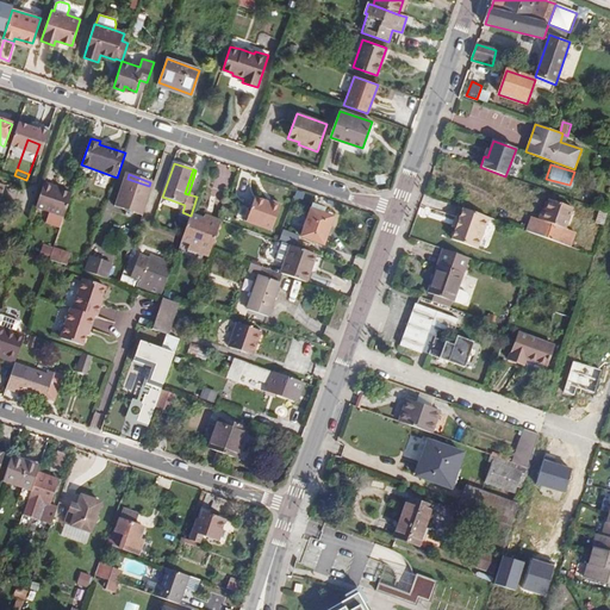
[(142,217),(153,187),(149,186),(128,179),(124,178),(114,206),(123,210),(125,206),(134,209),(132,213),(142,217)]
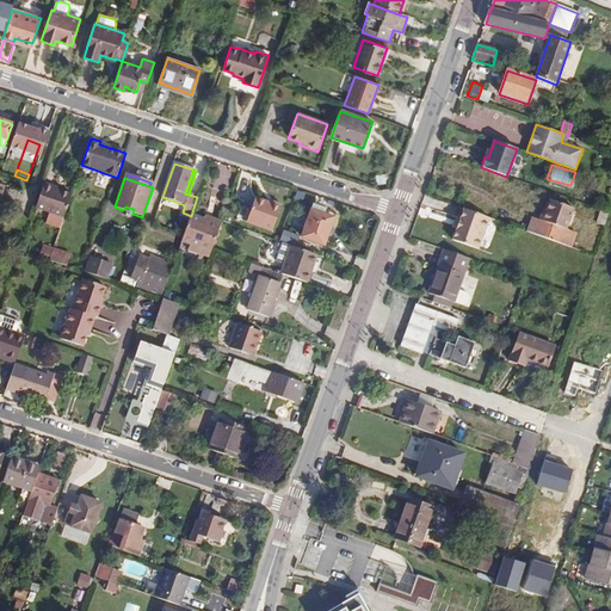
[(63,217),(72,195),(53,189),(54,186),(44,184),(36,208),(63,217)]
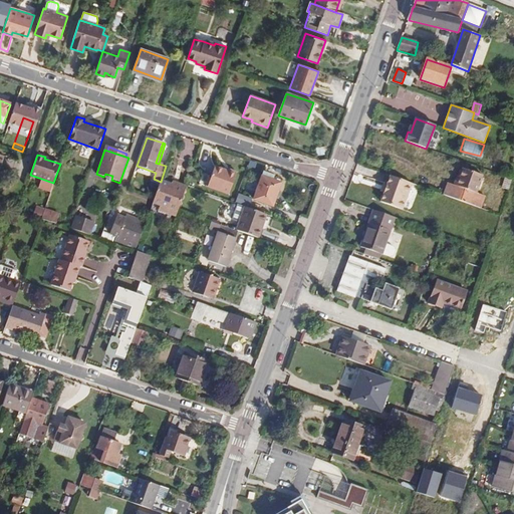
[(228,172),(215,168),(208,188),(229,195),(237,173),(228,170),(228,172)]
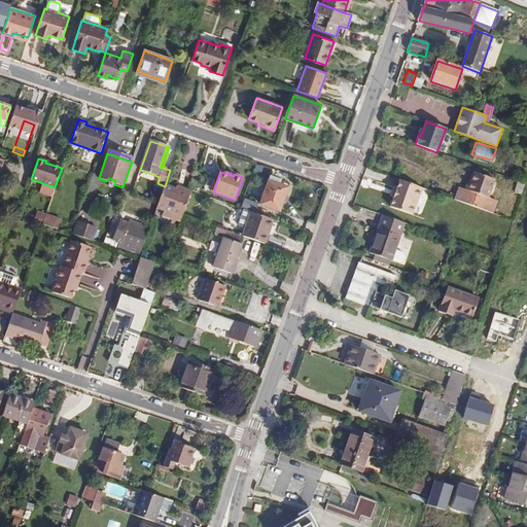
[(489,198),(495,180),(473,172),(467,190),(459,187),(454,201),(493,215),(498,202),(489,198)]
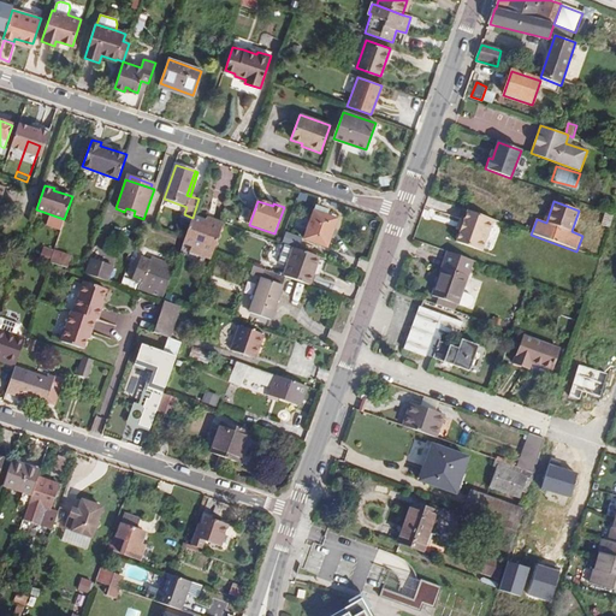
[(493,220),(467,211),(463,220),(462,220),(458,227),(460,231),(456,242),(481,252),(493,220)]
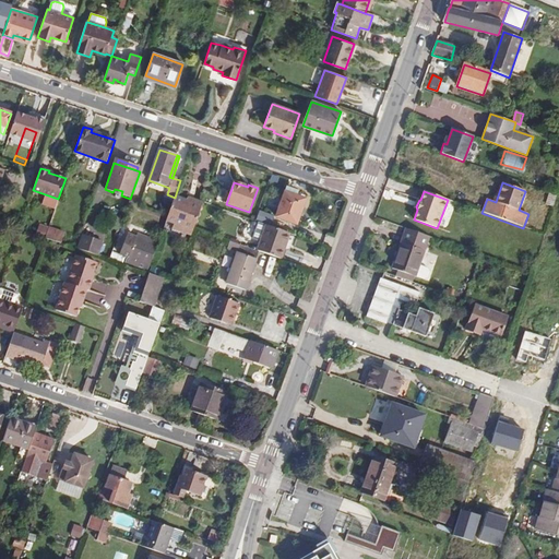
[(285,192),(276,217),(296,224),(305,200),(296,197),(285,192)]
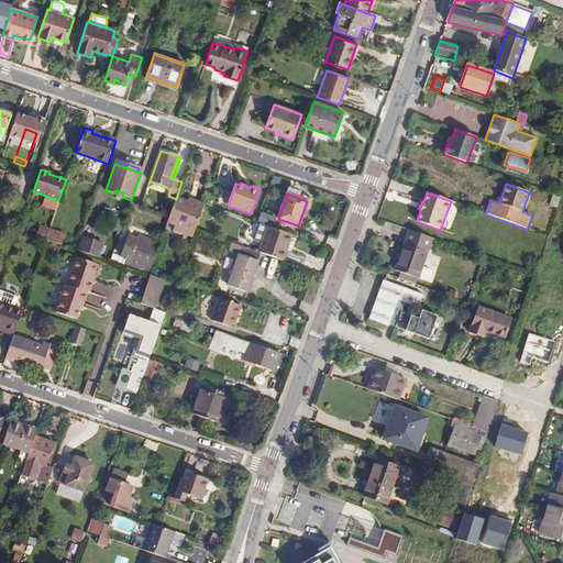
[(561,197),(553,194),(550,203),(558,206),(561,197)]
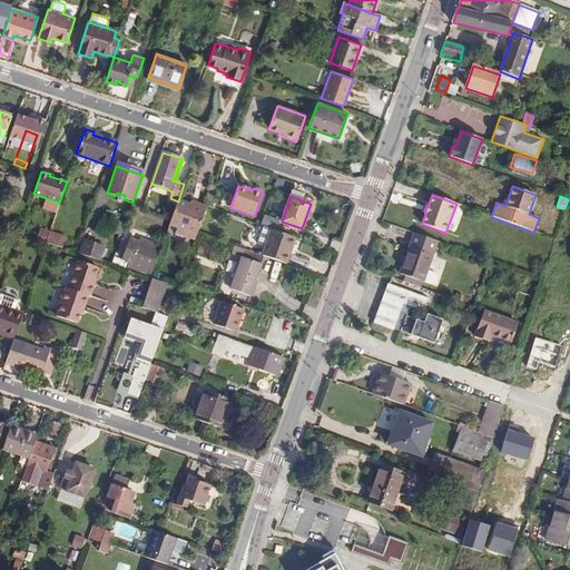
[(195,239),(207,207),(195,203),(194,206),(190,205),(178,200),(170,225),(178,228),(186,231),(184,236),(195,239)]
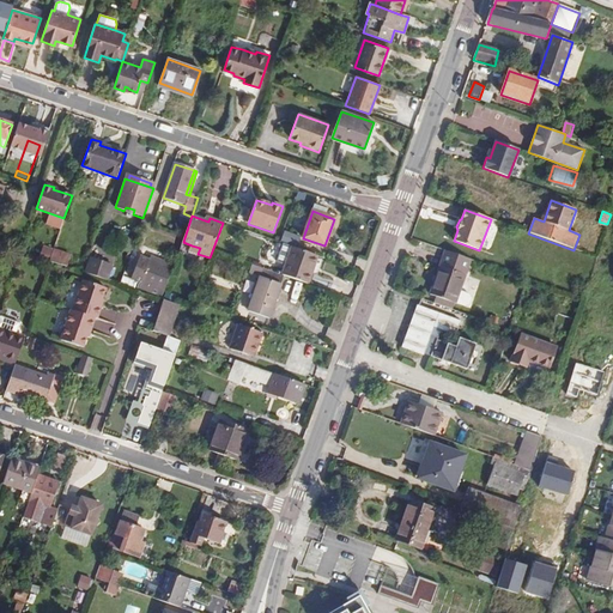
[(200,248),(192,246),(189,254),(196,256),(198,254),(200,248)]
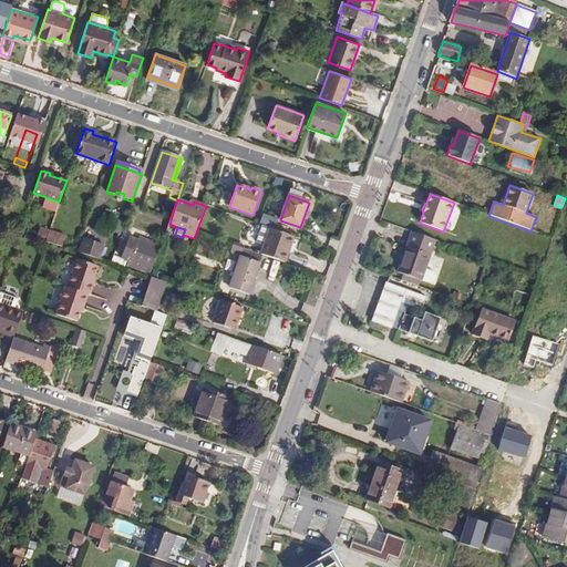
[(270,228),(260,255),(264,256),(285,263),(294,237),(270,228)]
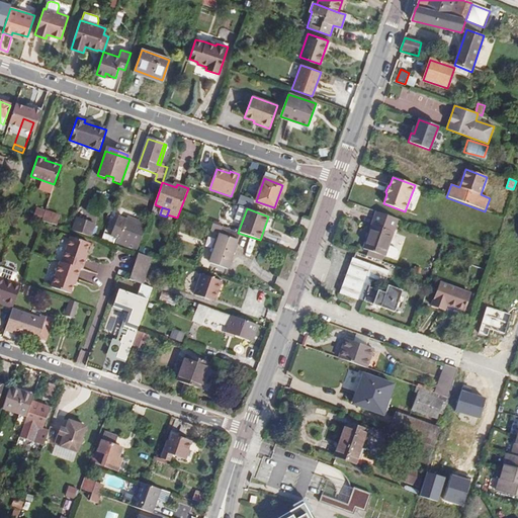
[(57,226),(60,214),(46,209),(41,221),(57,226)]
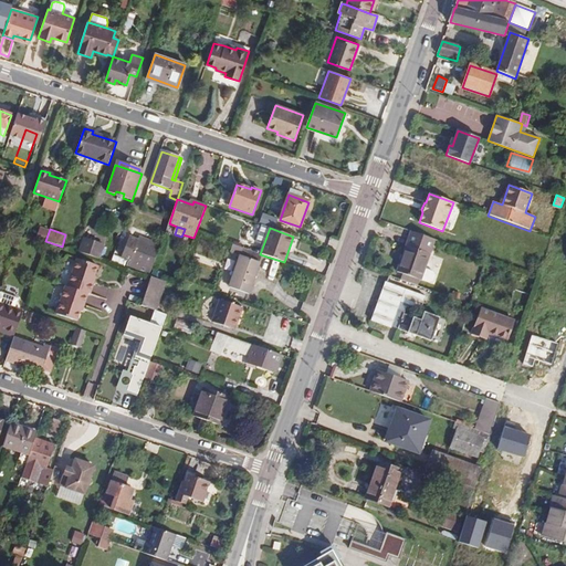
[(420,280),(421,281),(430,284),(433,282),(436,275),(435,272),(426,269),(436,240),(411,231),(397,272),(404,274),(420,280)]
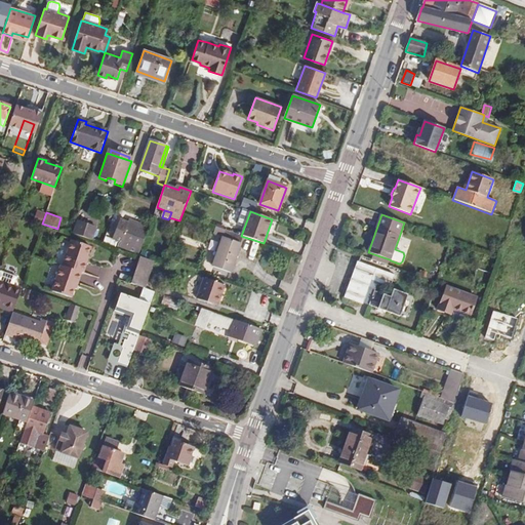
[(148,230),(130,223),(120,218),(112,240),(119,243),(118,246),(138,254),(148,230)]
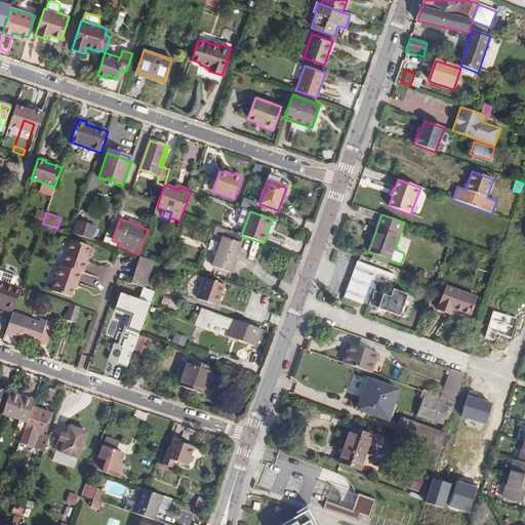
[(149,227),(132,220),(130,223),(148,230),(149,227)]
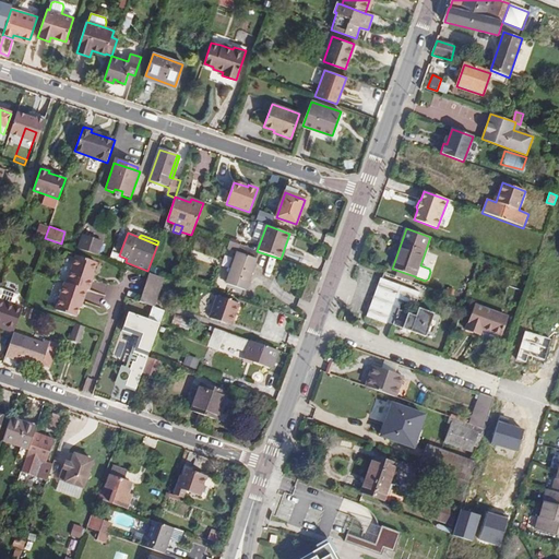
[(96,256),(100,241),(82,236),(78,249),(96,256)]
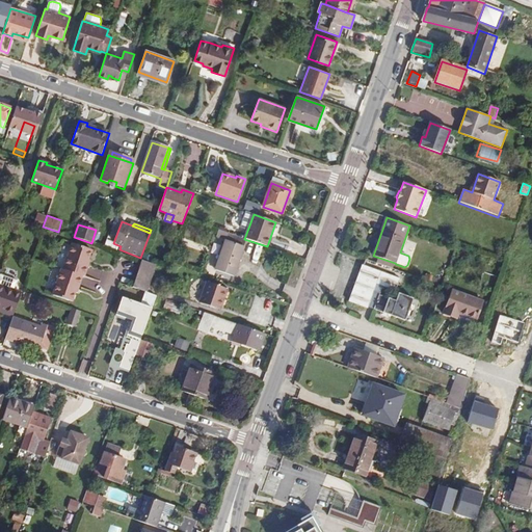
[(247,240),(244,239),(218,230),(216,237),(225,240),(215,270),(234,276),(247,240)]
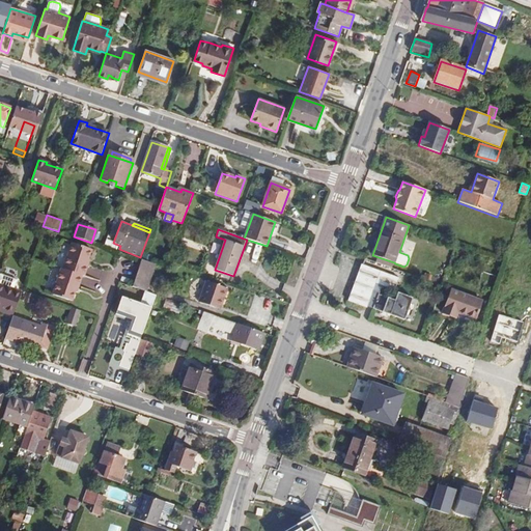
[(117,246),(106,242),(104,247),(116,251),(117,246)]
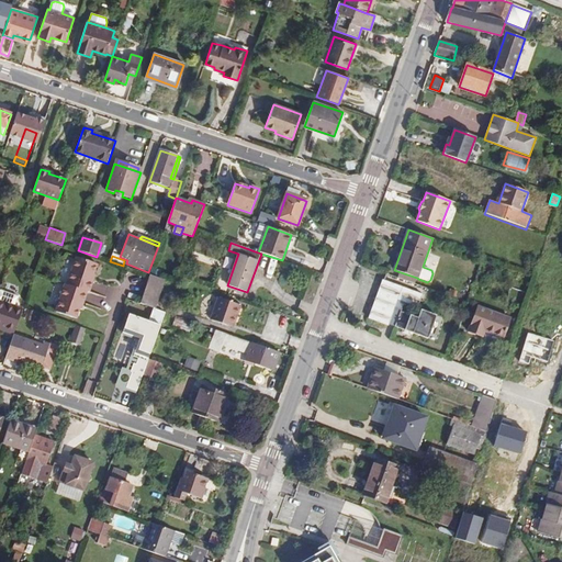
[(67,285),(87,292),(89,292),(92,280),(91,280),(97,265),(76,258),(67,285)]
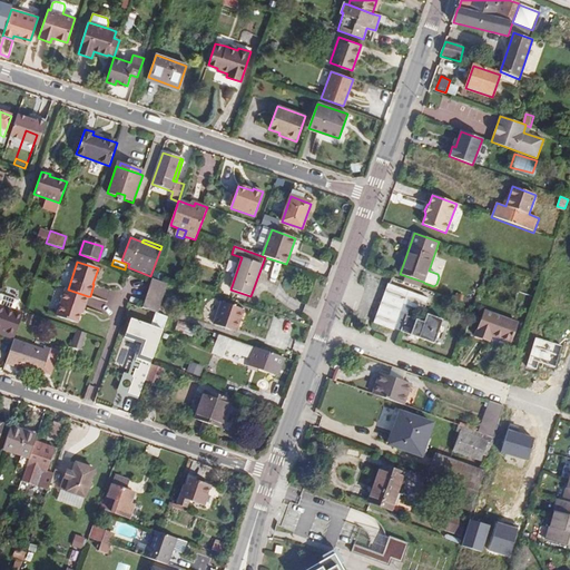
[(317,271),(318,265),(304,262),(303,267),(317,271)]
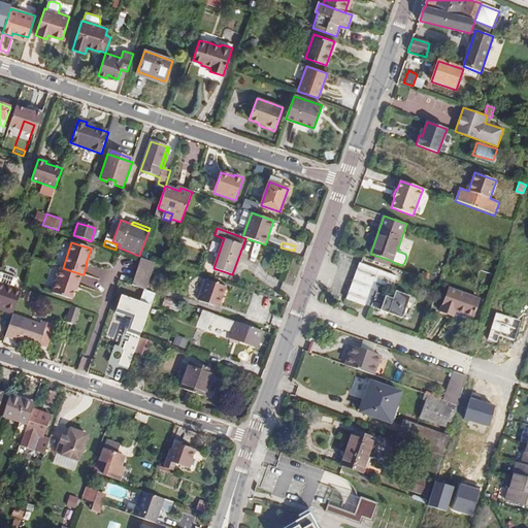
[(392,261),(376,256),(373,261),(390,267),(392,261)]
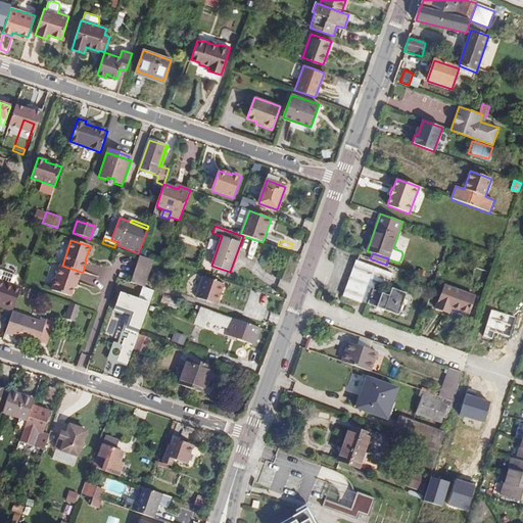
[(154,260),(139,255),(138,260),(152,266),(154,260)]
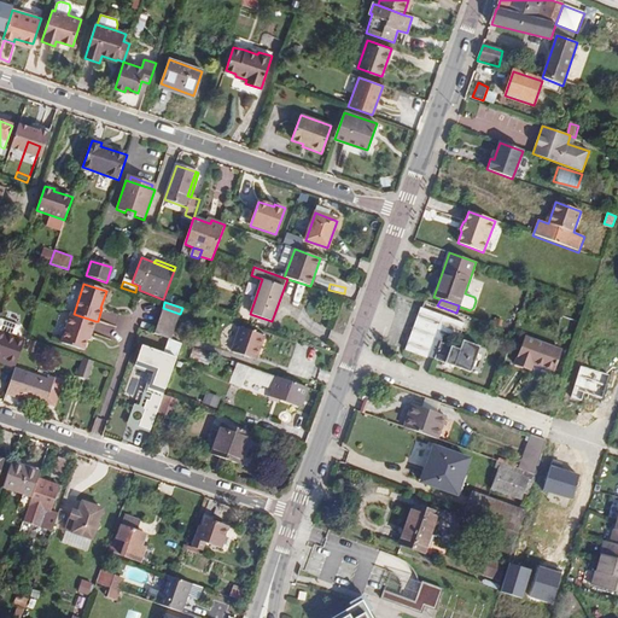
[(170,340),(180,314),(163,308),(153,334),(170,340)]
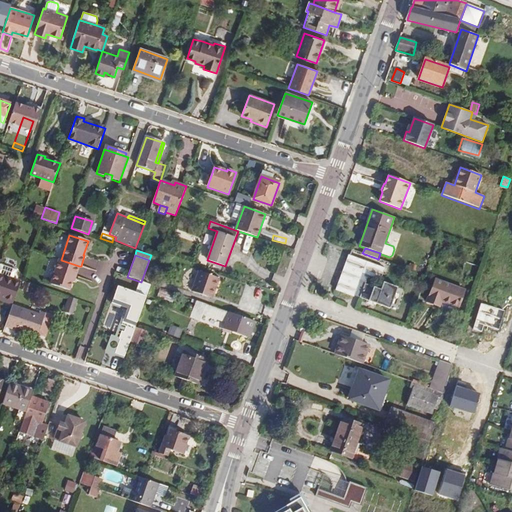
[(366,284),(369,276),(380,280),(384,268),(349,255),(336,291),(354,297),(354,296),(390,309),(398,288),(383,282),(381,290),(366,284)]
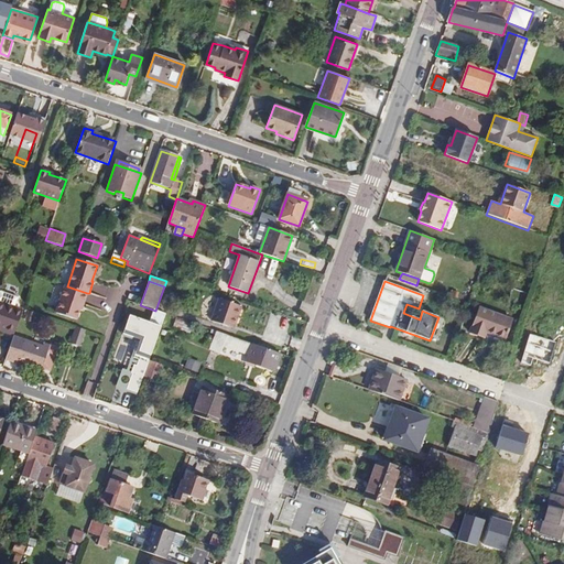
[(87,293),(67,286),(65,285),(56,313),(76,321),(82,304),(83,305),(87,293)]
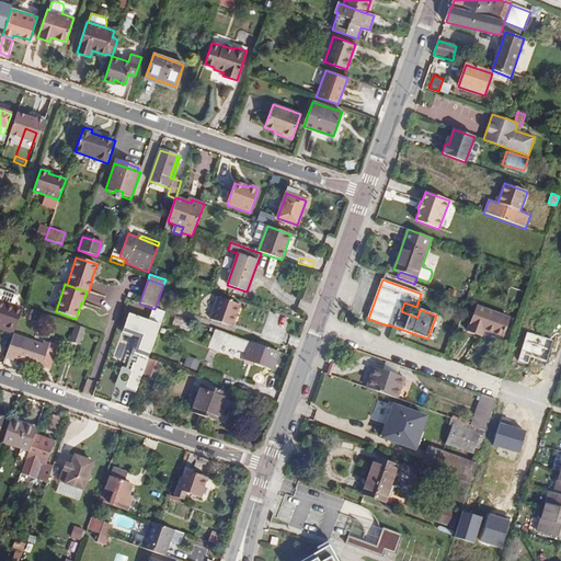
[(0,327),(14,332),(22,309),(14,306),(16,297),(15,295),(0,289),(0,327)]
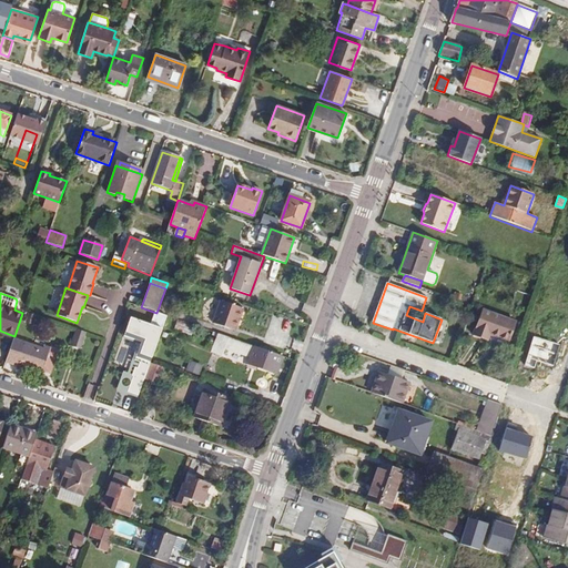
[(233,324),(237,325),(243,308),(221,301),(213,324),(231,331),(233,324)]
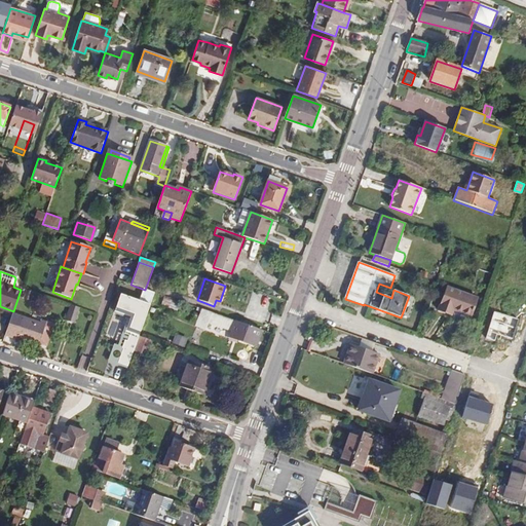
[(447,286),(438,310),(452,315),(454,310),(472,316),(478,297),(447,286)]
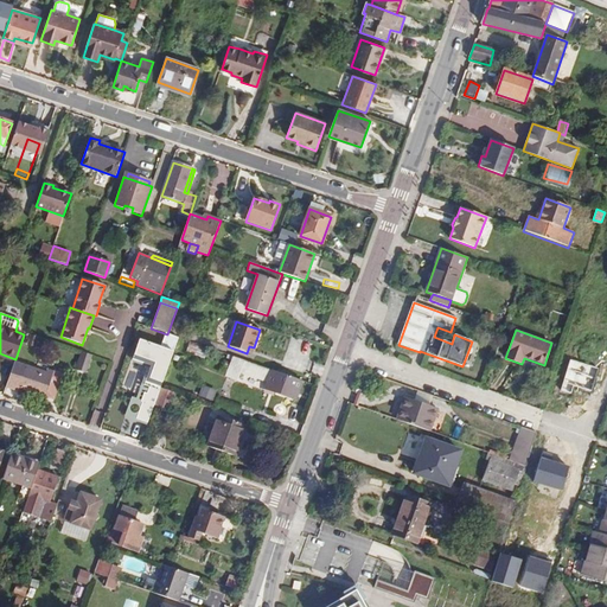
[(34,347),(38,337),(31,334),(27,344),(34,347)]
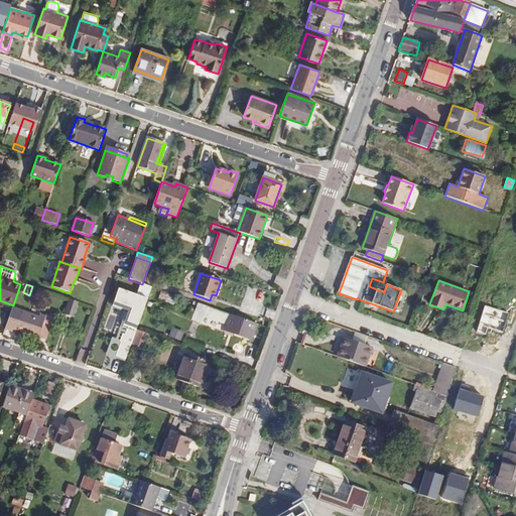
[(73,316),(78,302),(70,299),(65,313),(73,316)]
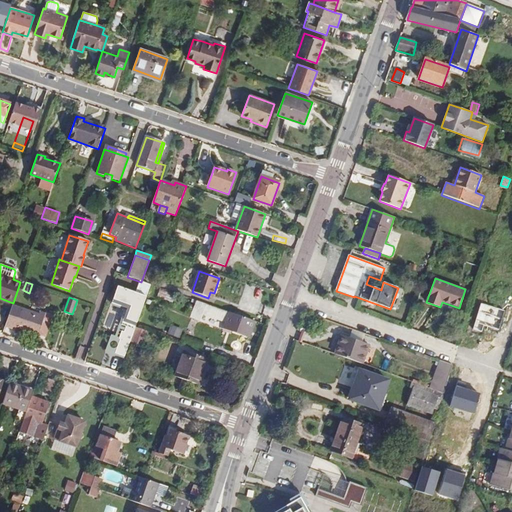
[(224,328),(249,337),(255,322),(196,301),(192,311),(226,323),(224,328)]
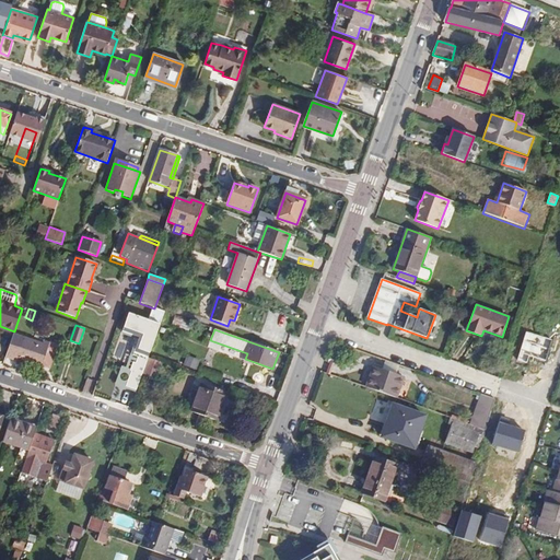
[(551,340),(525,333),(517,361),(526,363),(528,357),(546,362),(551,340)]
